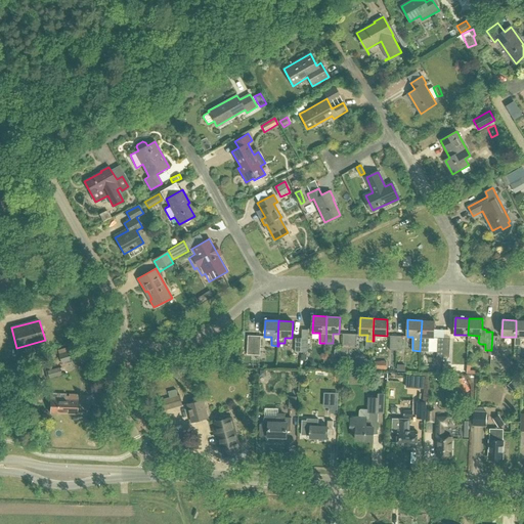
[(420,351),(421,351),(422,337),(434,338),(435,320),(422,320),(420,351)]
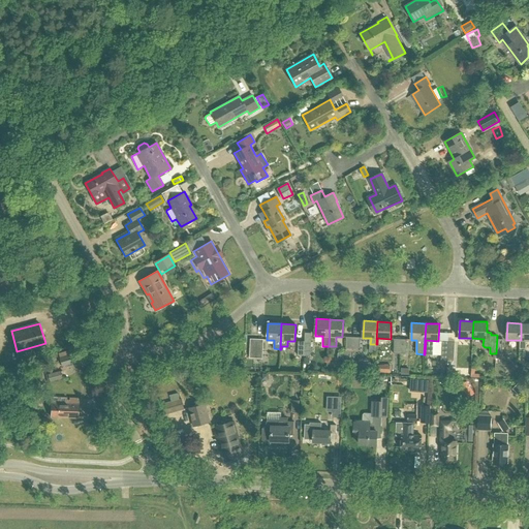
[(528,323),(521,323),(521,340),(520,348),(526,348),(527,341),(528,340),(528,323)]
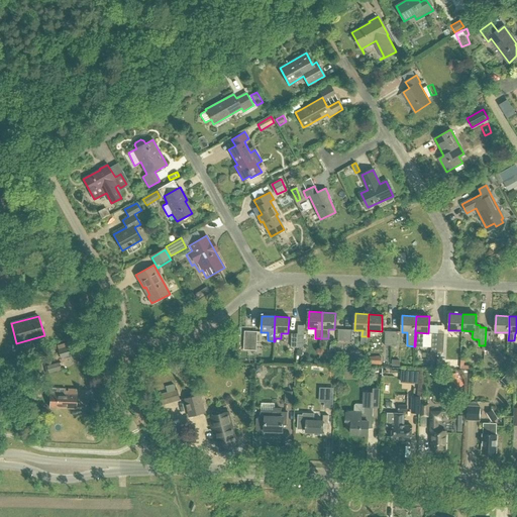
[(343,352),(344,343),(344,329),(338,328),(338,343),(335,342),(335,352),(343,352)]
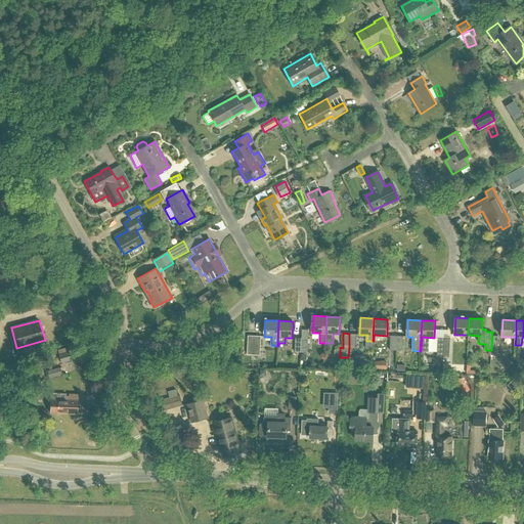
[(261,336),(249,335),(248,354),(260,355),(261,336)]
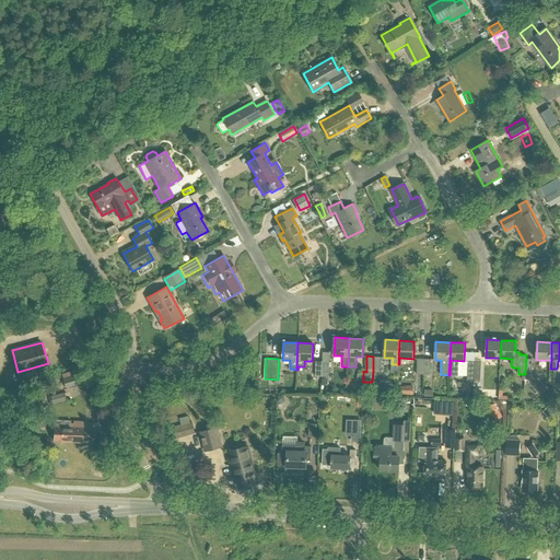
[(74,375),(63,378),(66,387),(77,383),(74,375)]
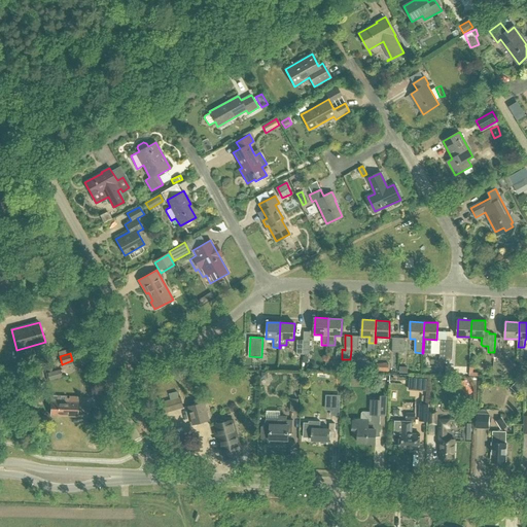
[(46,374),(48,381),(61,378),(59,370),(46,374)]
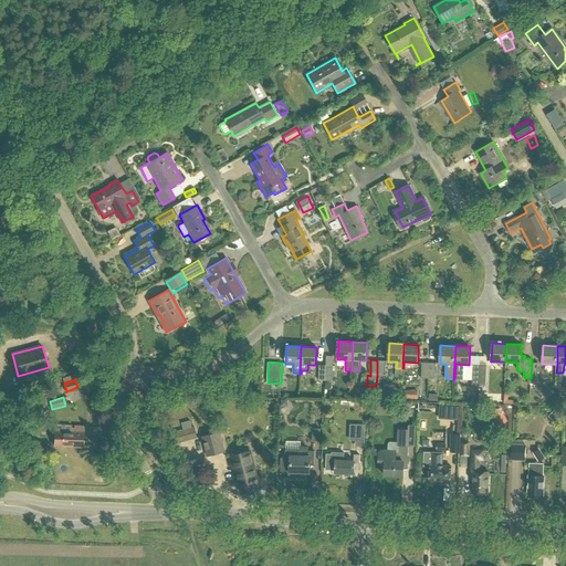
[(555,410),(551,415),(555,420),(559,416),(555,410)]
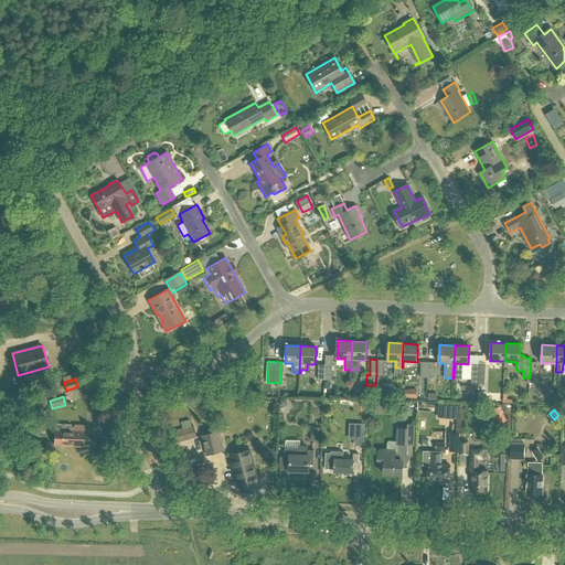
[(190,419),(182,422),(183,428),(172,432),(171,426),(166,427),(170,443),(176,441),(177,443),(196,437),(194,426),(192,426),(190,419)]
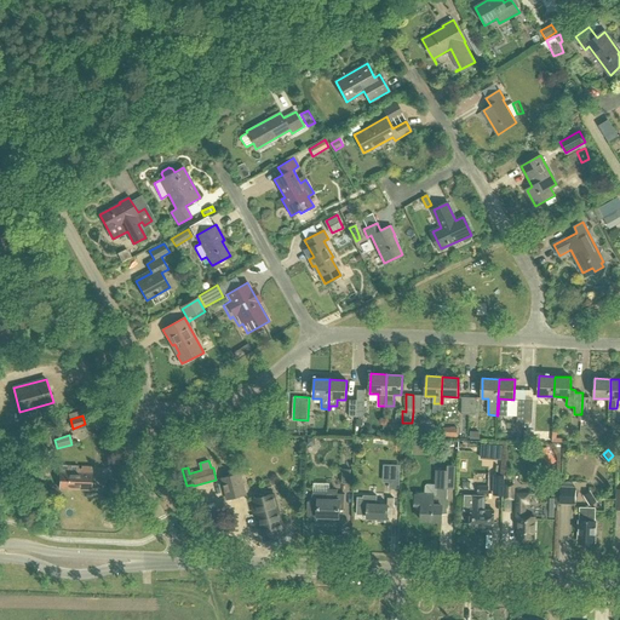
[(172,461),(166,465),(172,476),(178,474),(172,461)]
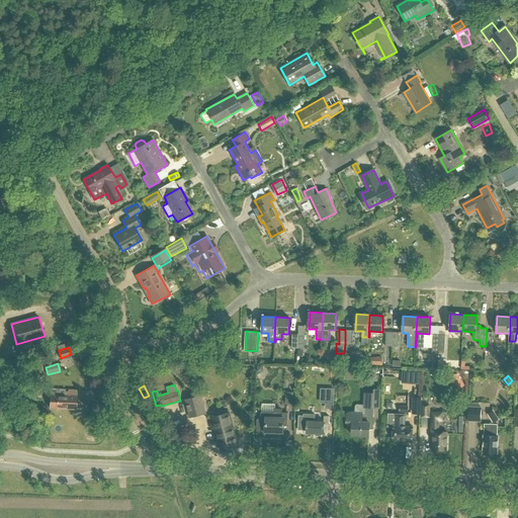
[(76,409),(77,390),(50,389),(50,408),(76,409)]
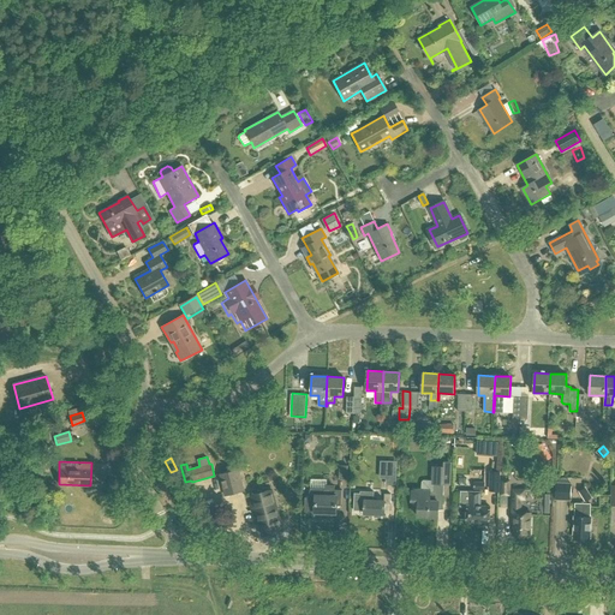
[(417,517),(437,518),(439,511),(443,509),(442,505),(443,484),(451,485),(451,463),(443,463),(443,467),(433,466),(431,484),(433,484),(433,490),(430,491),(411,490),(411,501),(418,502),(417,517)]
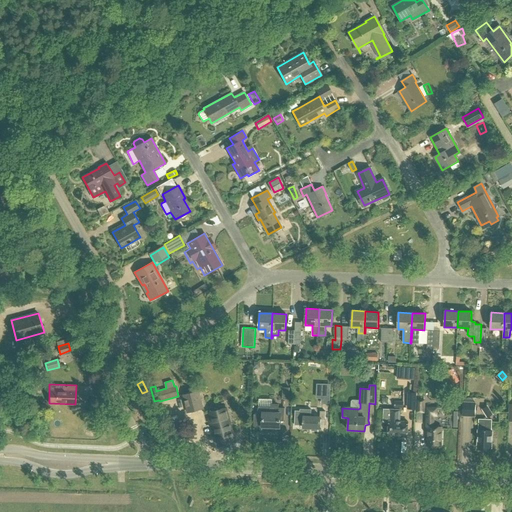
[(183,395),(188,413),(204,409),(199,390),(183,395)]
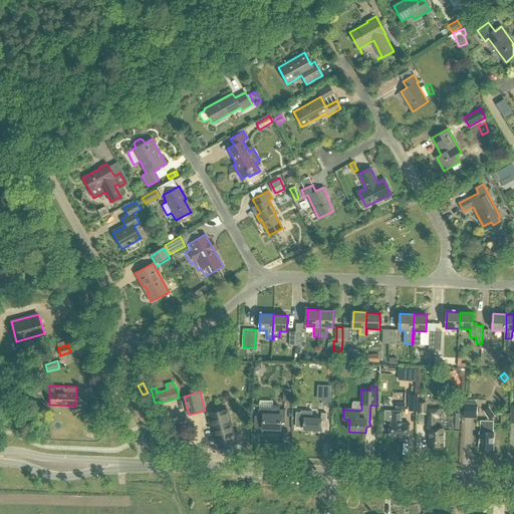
[(409,410),(417,411),(418,396),(410,396),(409,410)]
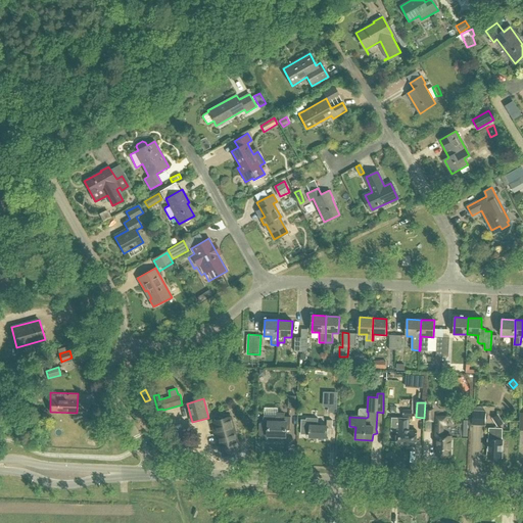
[(426,421),(434,421),(434,408),(426,408),(426,421)]
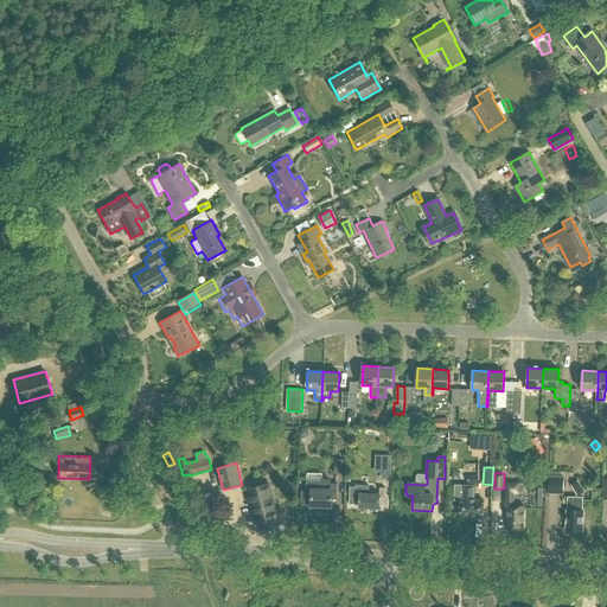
[(549,492),(563,493),(563,477),(550,477),(549,492)]
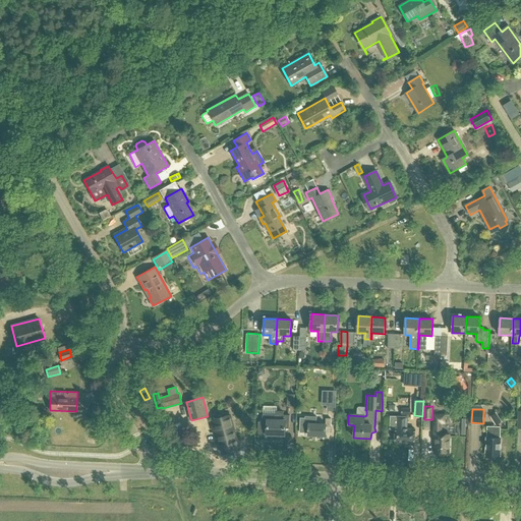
[(267,435),(285,436),(285,428),(289,428),(290,415),(283,415),(283,412),(277,411),(277,414),(264,413),(262,421),(258,421),(258,433),(267,433),(267,435)]
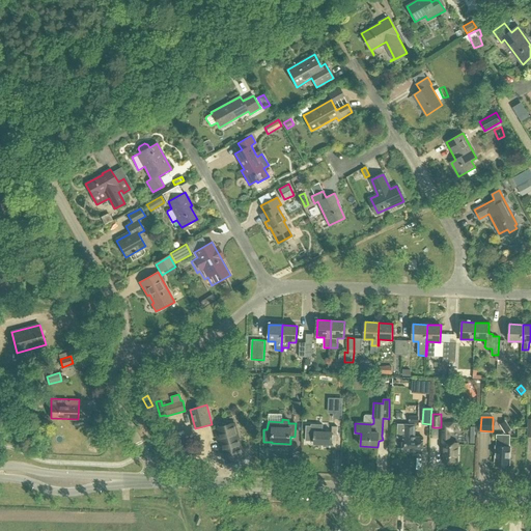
[(500,424),(505,434),(511,429),(505,421),(500,424)]
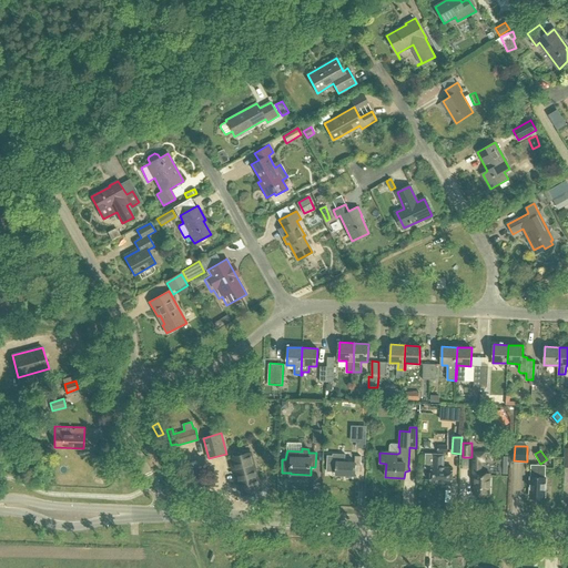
[(234,463),(231,464),(232,468),(235,467),(237,479),(240,478),(243,495),(260,490),(257,480),(259,480),(251,452),(232,457),(234,463)]
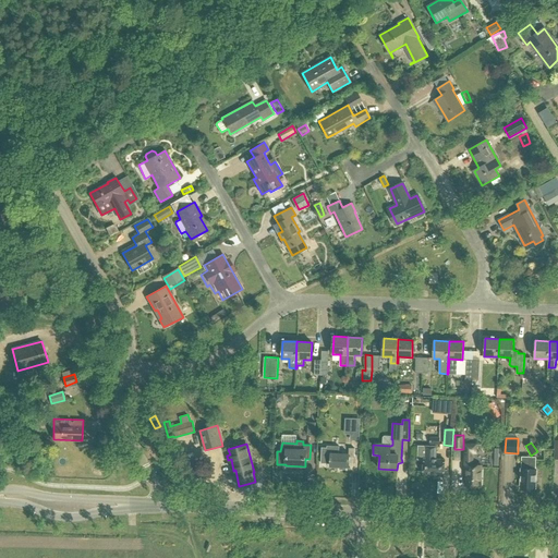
[(465,486),(481,486),(482,465),(472,465),(473,455),(476,456),(476,445),(465,444),(464,470),(466,470),(465,486)]
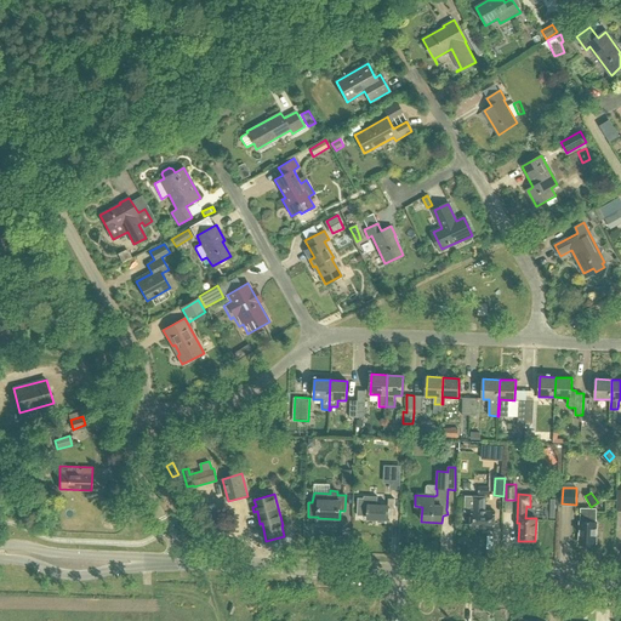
[(358,497),(358,516),(368,516),(368,519),(388,520),(389,508),(394,508),(396,499),(389,499),(388,499),(387,501),(389,502),(389,506),(377,505),(377,496),(364,496),(364,499),(358,497)]
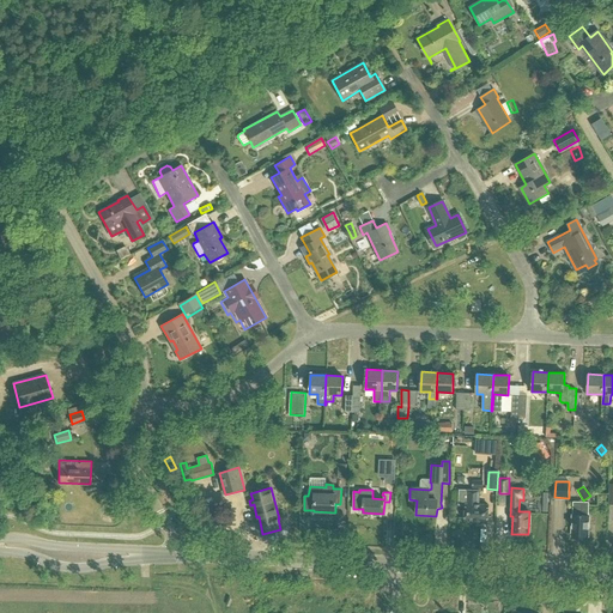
[(460,490),(460,504),(466,504),(465,520),(468,520),(469,522),(474,522),(475,521),(487,521),(489,505),(479,504),(479,491),(467,490),(460,490)]
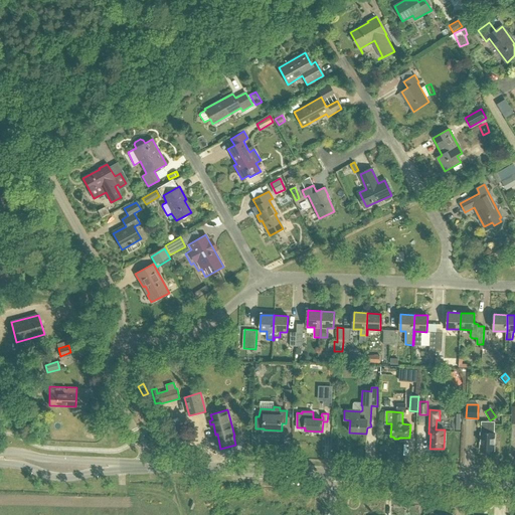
[(494,451),(495,439),(496,438),(496,435),(495,434),(495,433),(494,433),(495,422),(482,421),(482,433),(481,433),(481,450),(482,450),(483,451),(487,452),(488,451),(494,451)]
